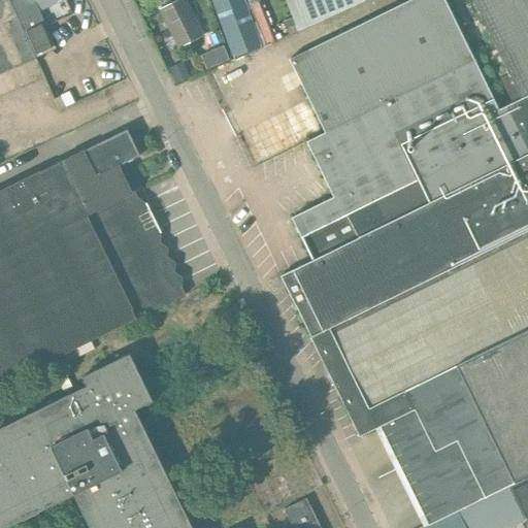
[(0,0),(0,74),(35,59),(9,0),(0,0)]
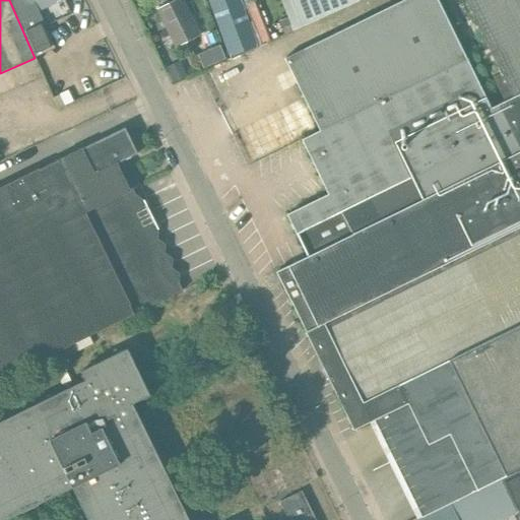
[(9,0),(35,58),(55,49),(34,1),(36,0),(9,0)]
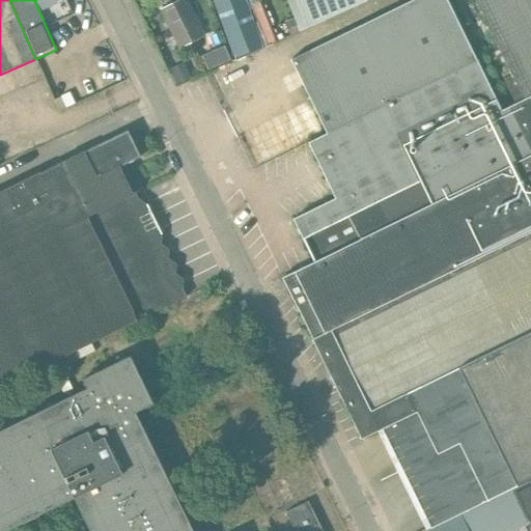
[(194,43),(186,22),(196,18),(188,0),(180,0),(161,9),(179,50),(194,43)]
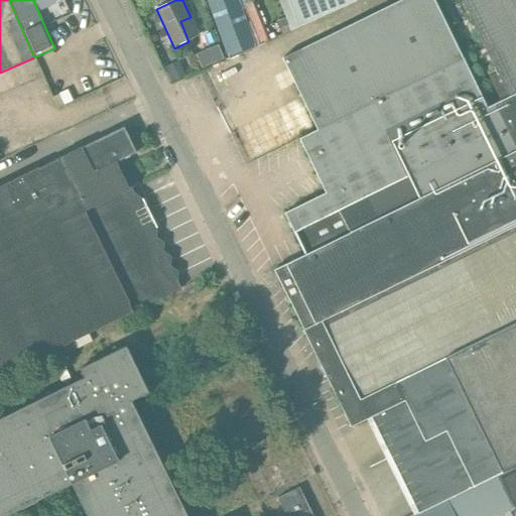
[(230,58),(260,44),(243,0),(207,0),(227,54),(228,54),(230,58)]
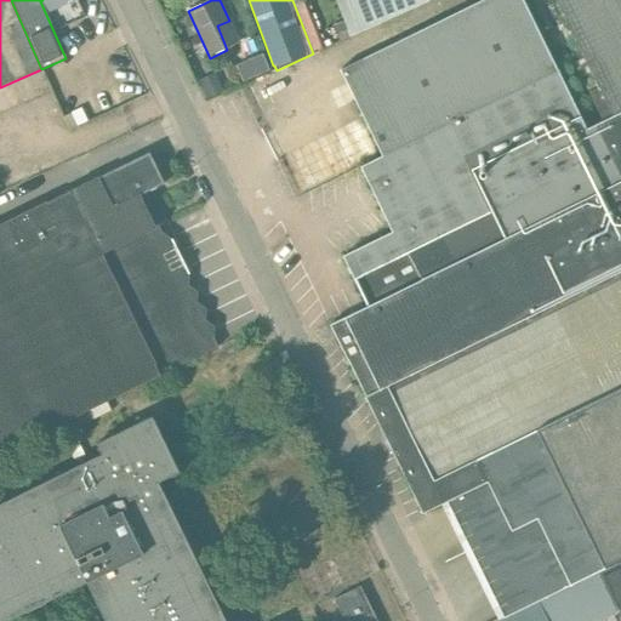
[(432,1),(431,0),(337,0),(353,36),(432,1)]
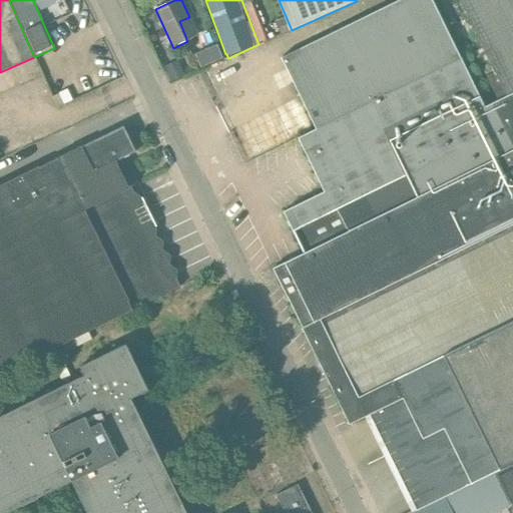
[(306,136),(464,58),(435,0),(371,0),(284,43),(319,113),(300,123),(306,136)]
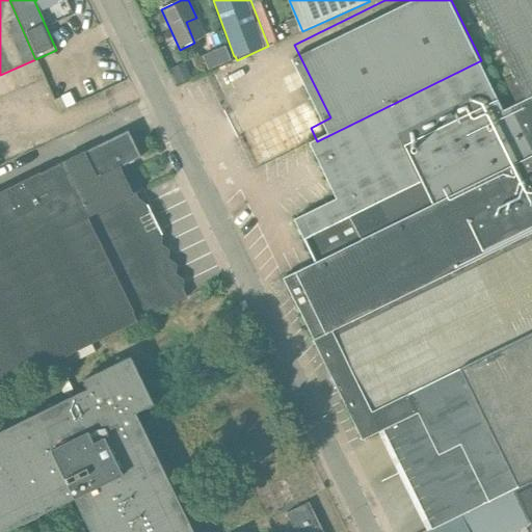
[(511,107),(531,97),(531,0),(476,0),(512,75),(505,78),(504,79),(516,103),(525,99),(525,100),(511,106),(511,107)]
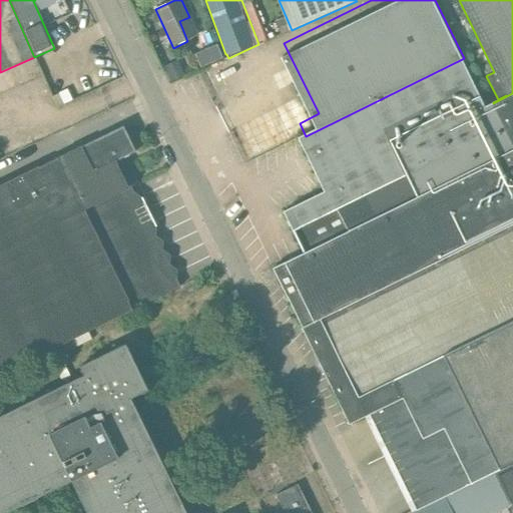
[(253,1),(244,5),(259,42),(269,39),(253,1)]
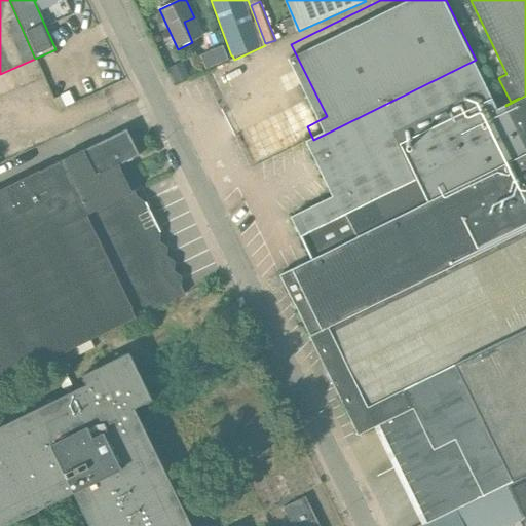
[(292,16),(282,21),(288,35),(297,31),(292,16)]
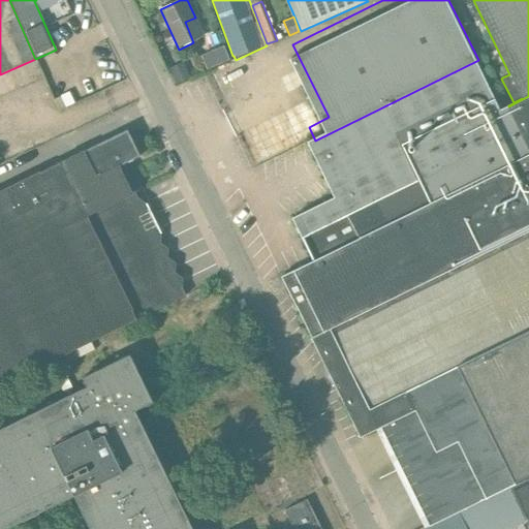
[(204,37),(195,18),(185,22),(193,42),(196,51),(207,47),(203,38),(204,37)]
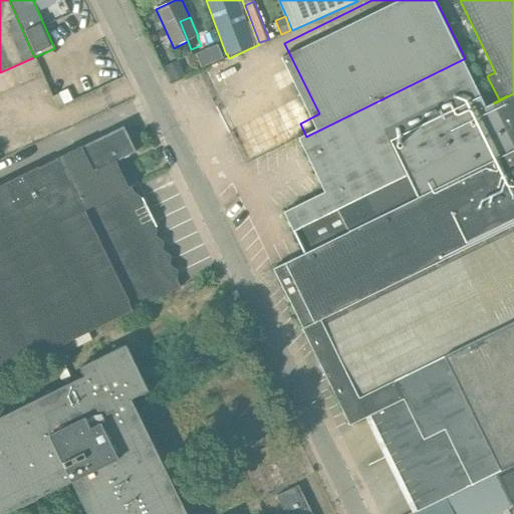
[(218,44),(196,53),(201,67),(224,58),(218,44)]
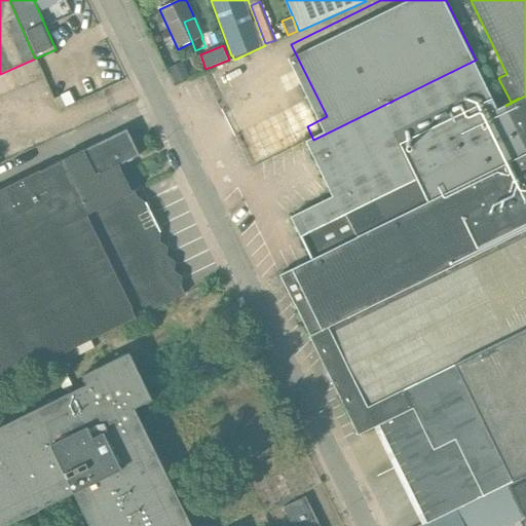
[(525,96),(505,106),(499,109),(476,60),(313,140),(334,182),(296,200),(315,240),(280,258),(287,271),(280,274),(359,435),(411,409),(430,447),(452,436),(482,495),(505,484),(506,486),(525,476),(525,96)]
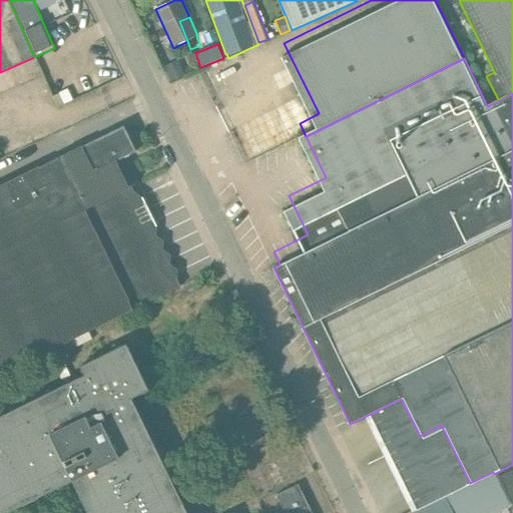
[(165,70),(170,81),(184,75),(180,64),(165,70)]
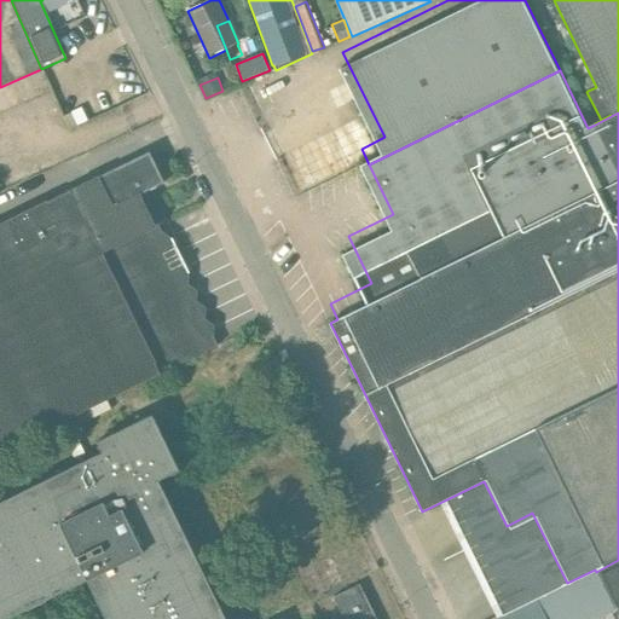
[(87,120),(81,108),(73,111),(79,125),(87,120)]
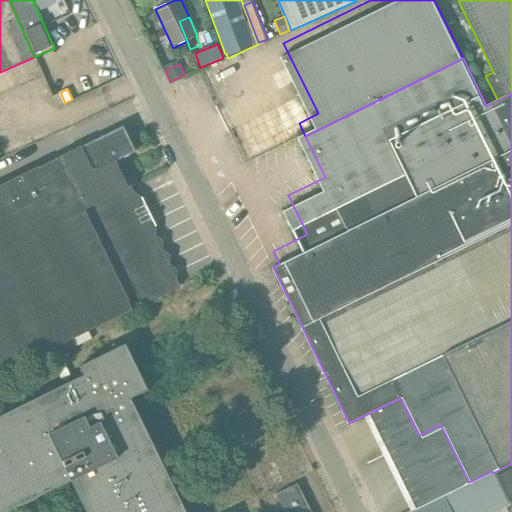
[(127,231),(17,285),(36,325),(134,277),(140,289),(180,270),(176,262),(189,256),(167,211),(144,166),(119,114),(79,133),(105,185),(119,213),(127,231)]
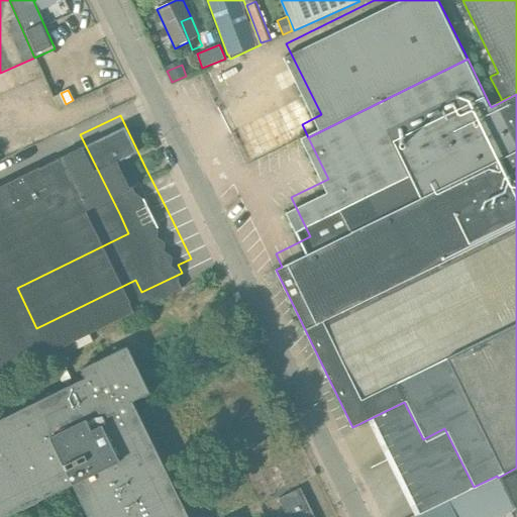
[(2,295),(0,296),(0,345),(21,335),(2,295)]
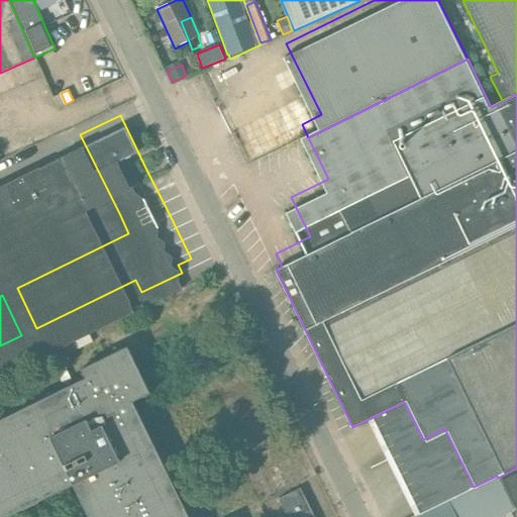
[(0,471),(14,500),(13,500),(14,502),(16,501),(45,486),(45,487),(47,486),(46,484),(32,456),(124,411),(151,468),(146,470),(144,471),(145,472),(146,472),(156,492),(157,494),(158,493),(158,492),(216,463),(217,463),(218,462),(217,460),(217,461),(175,374),(174,372),(174,371),(173,369),(172,369),(163,350),(164,350),(163,348),(161,349),(0,427),(0,471)]
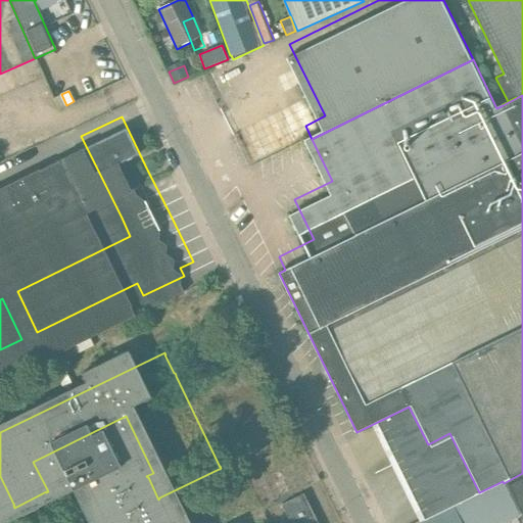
[(522,473),(504,483),(522,522),(522,473)]
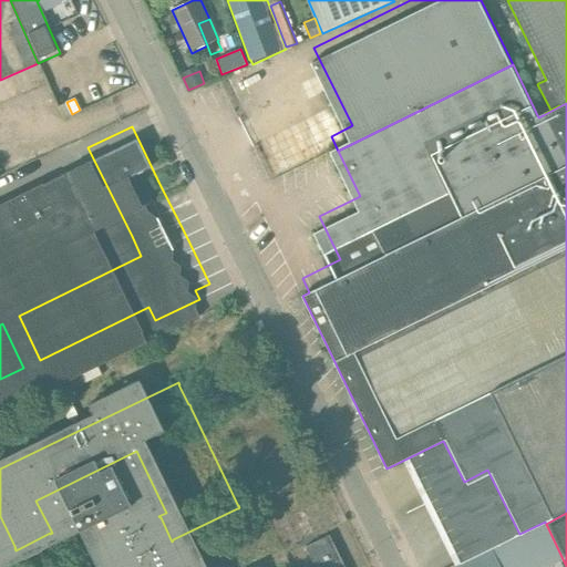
[(308,566),(305,559),(303,557),(302,555),(302,553),(301,554),(286,523),(287,522),(286,521),(284,521),(284,522),(219,553),(217,554),(218,556),(218,555),(223,565),(217,566),(308,566)]
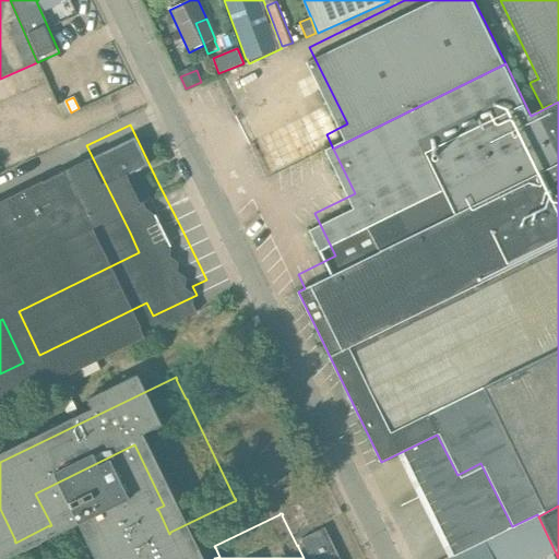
[(340,558),(324,527),(301,539),(310,558),(340,558)]
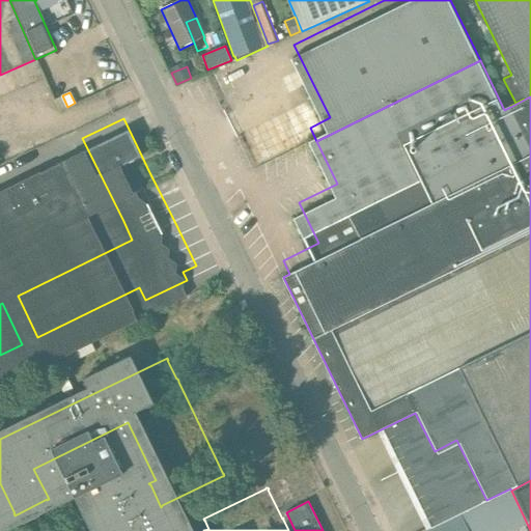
[(468,530),(459,514),(428,530),(429,530),(468,530)]
